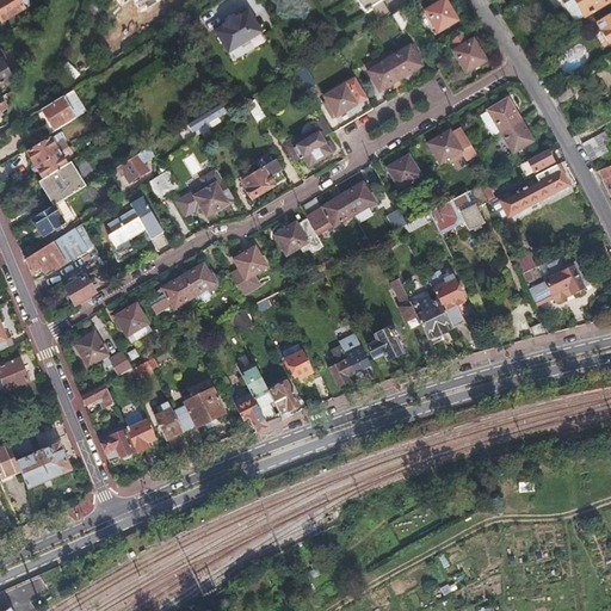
[(12,0),(0,0),(0,22),(19,11),(12,0)]
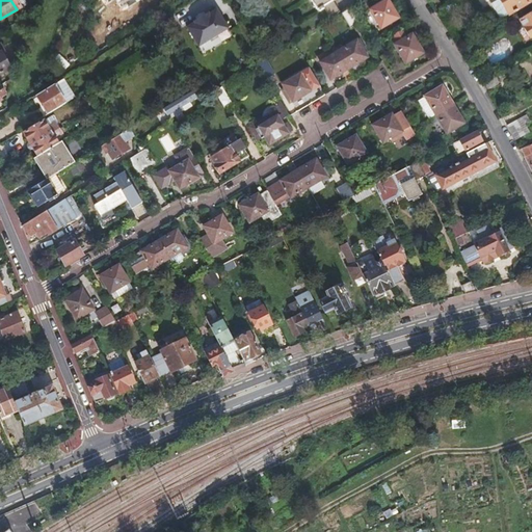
[(100,0),(106,9),(121,0),(100,0)]
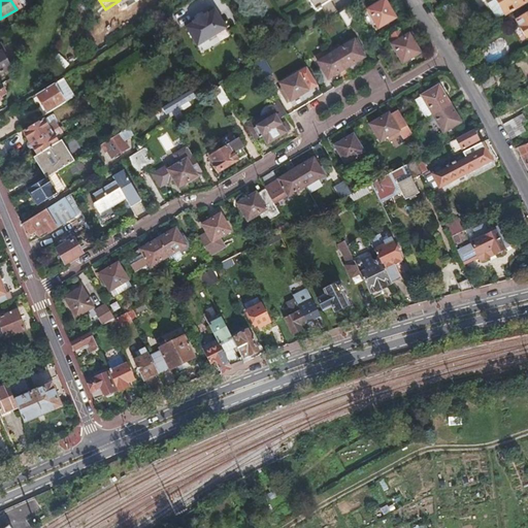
[(304,0),(310,10),(311,9),(314,12),(318,9),(324,19),(332,13),(326,2),(329,0),(304,0)]
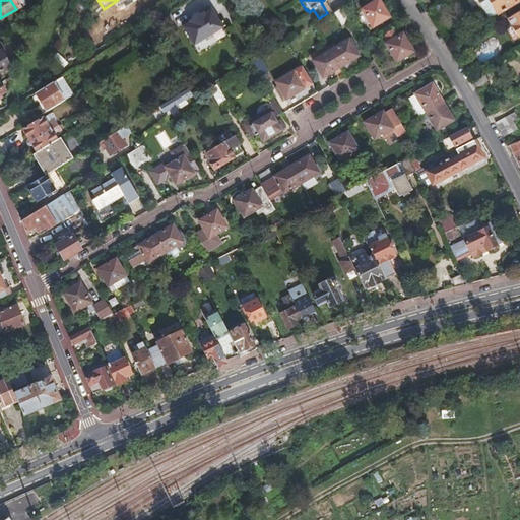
[(442,0),(428,9),(434,17),(447,9),(442,0)]
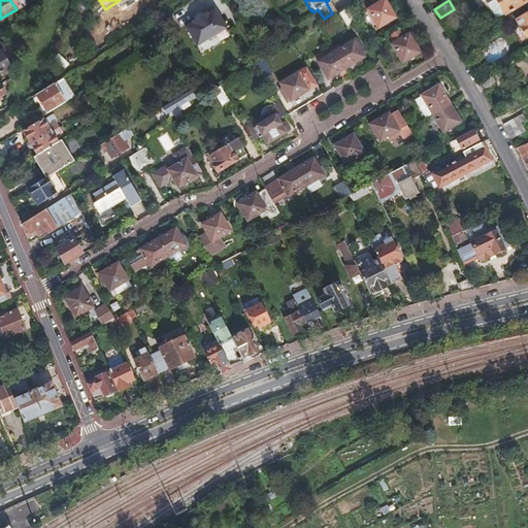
[(492,19),(501,12),(493,0),(492,0),(485,5),(492,19)]
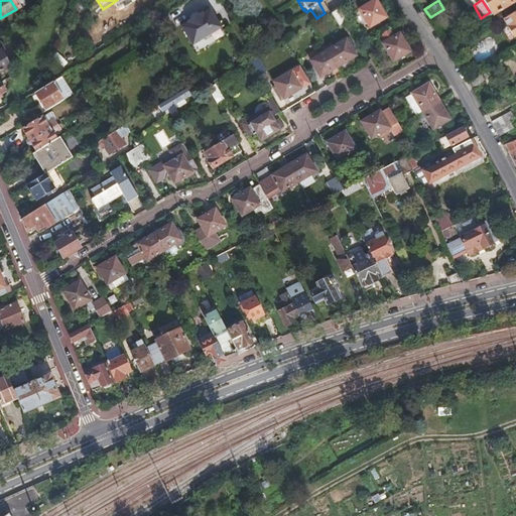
[(515,0),(482,0),(490,12),(491,15),(515,0)]
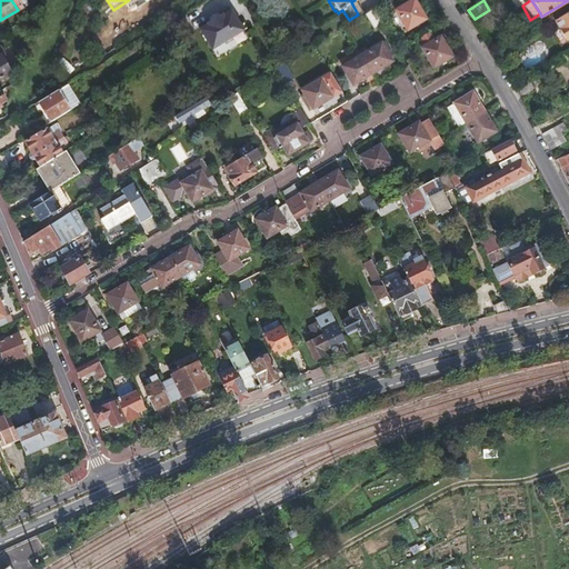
[(415,3),(396,15),(406,31),(425,20),(415,3)]
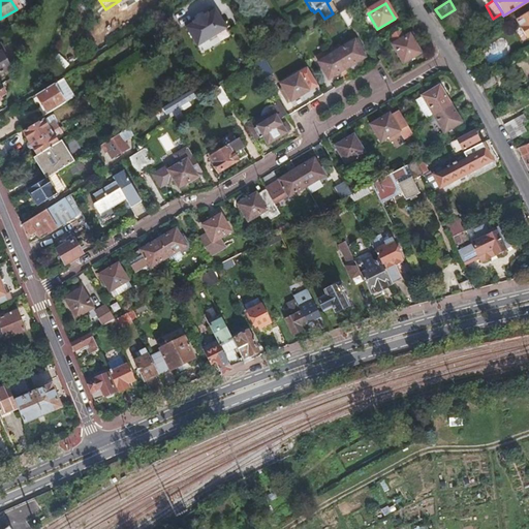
[(528,35),(528,11),(515,21),(525,38),(528,35)]
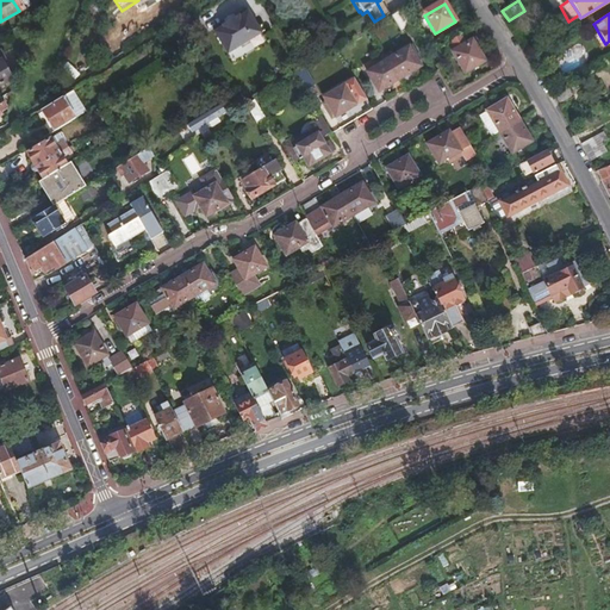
[(232,39),(222,45),(231,61),(266,42),(250,17),(225,30),(232,39)]
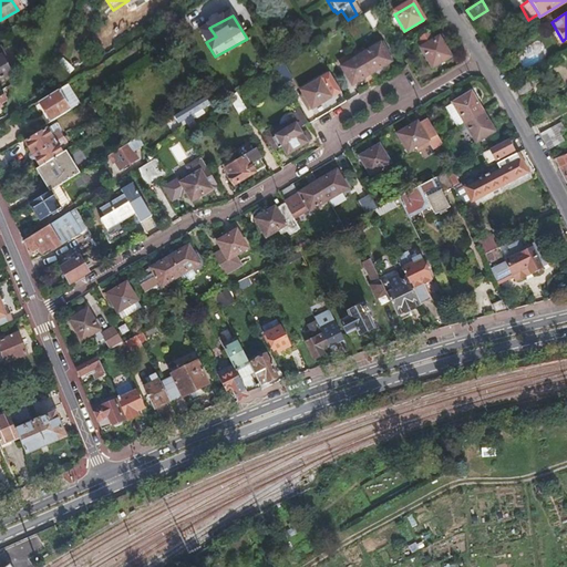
[(436,38),(419,48),(431,69),(449,59),(436,38)]
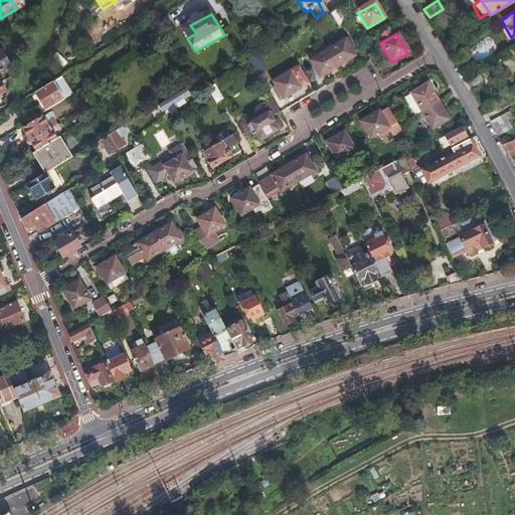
[(322,51),(332,68),(352,56),(342,39),(322,51)]
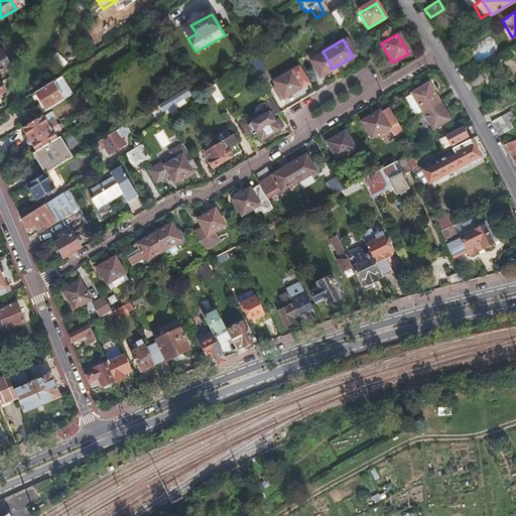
[(319,77),(333,69),(323,51),(315,40),(309,44),(315,55),(308,59),(319,77)]
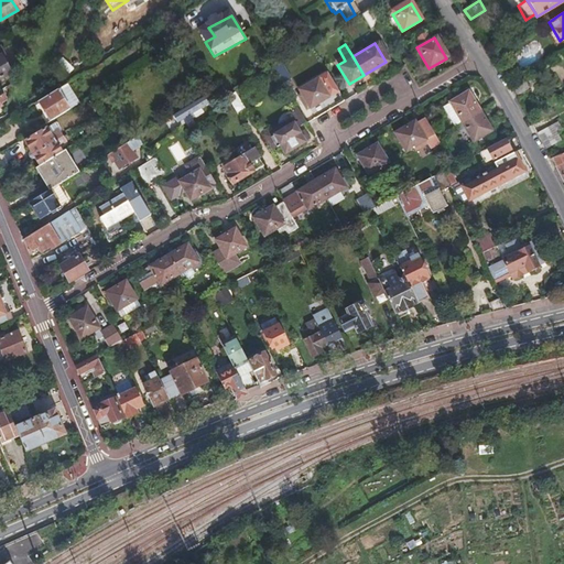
[(315,78),(295,90),(299,97),(296,98),(304,110),(326,97),(315,78)]
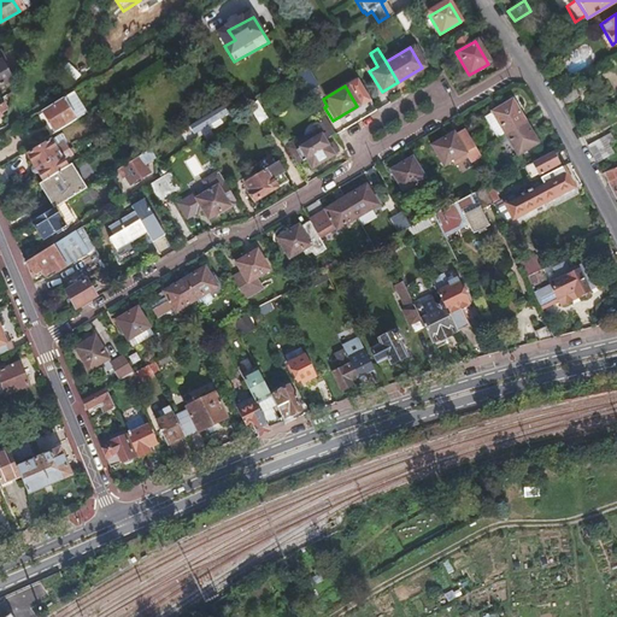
[(573,88),(557,98),(562,107),(579,98),(573,88)]
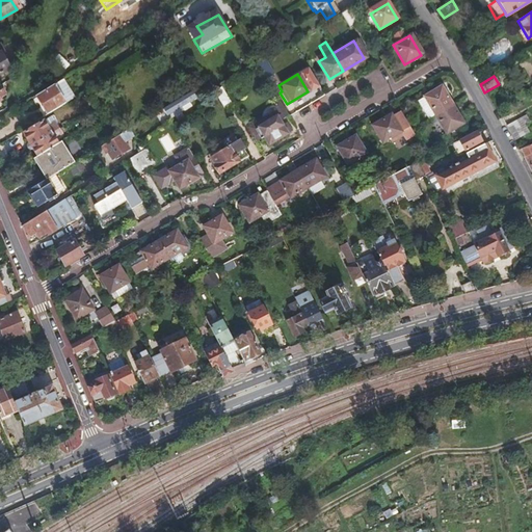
[(209,79),(204,82),(200,85),(205,95),(212,90),(214,88),(209,79)]
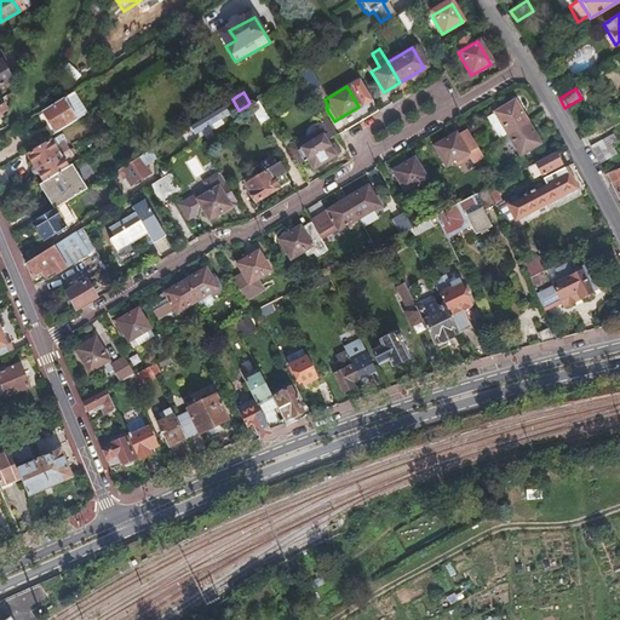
[(239,110),(233,99),(231,97),(189,122),(195,132),(230,112),(233,114),(239,110)]
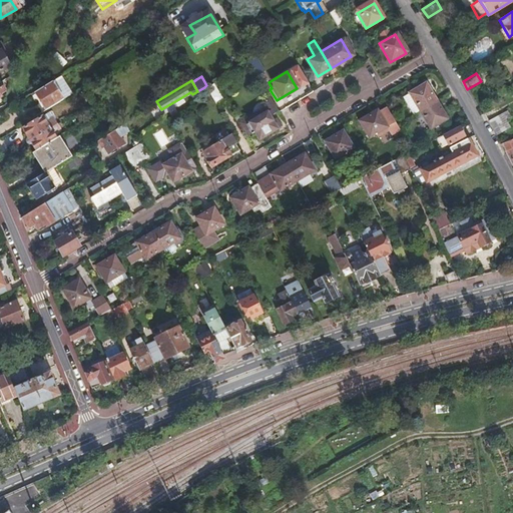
[(48,81),(31,92),(42,110),(60,100),(48,81)]
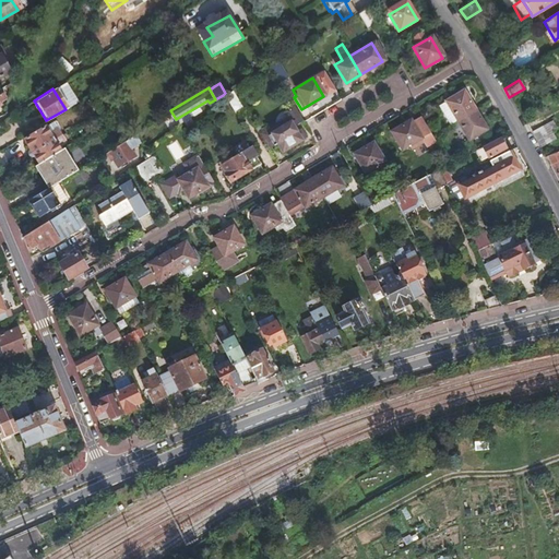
[(230,90),(225,93),(223,95),(234,113),(241,108),(230,90)]
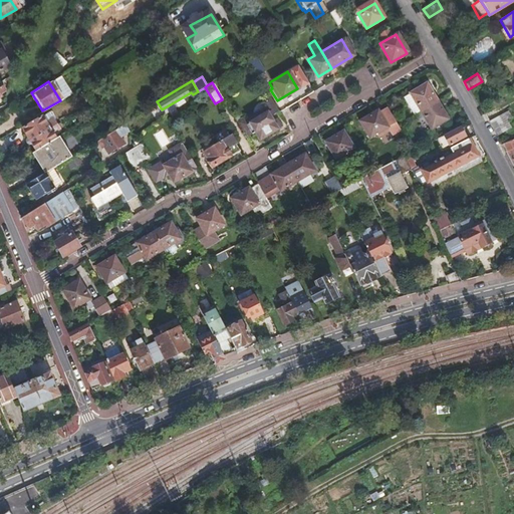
[(419,111),(435,101),(425,84),(408,94),(409,94),(419,111)]
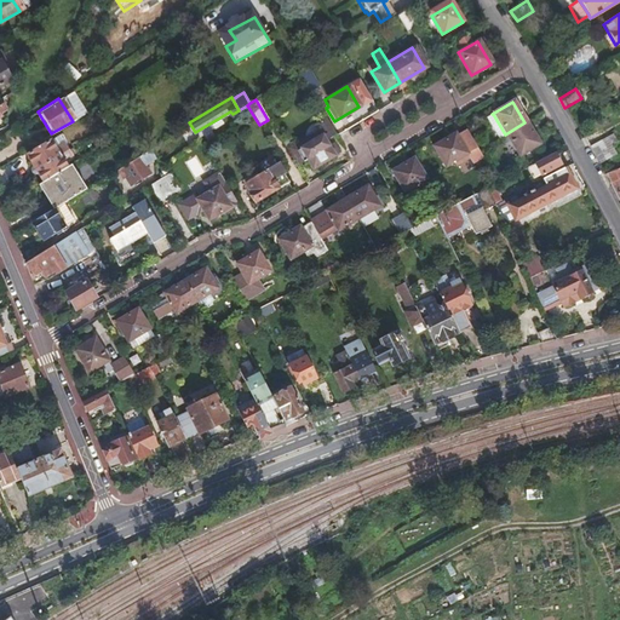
[(483,120),(495,139),(505,135),(493,114),(483,120)]
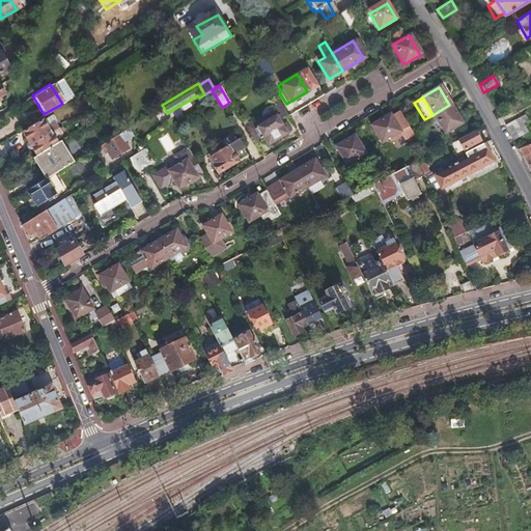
[(277,101),(268,106),(271,112),(270,118),(253,129),(256,134),(259,132),(262,136),(267,144),(285,134),(274,115),(282,110),(277,101)]
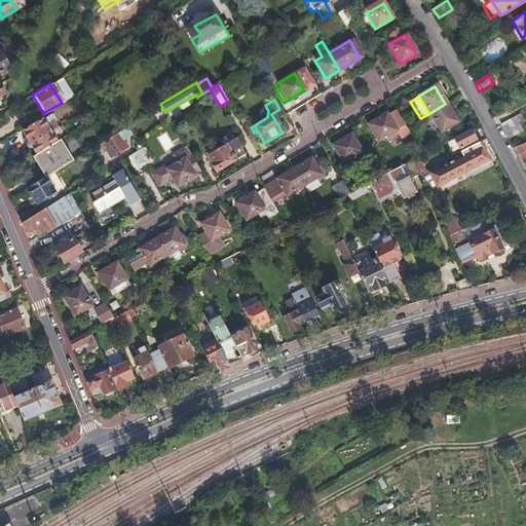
[(456,122),(445,104),(428,114),(440,132),(456,122)]
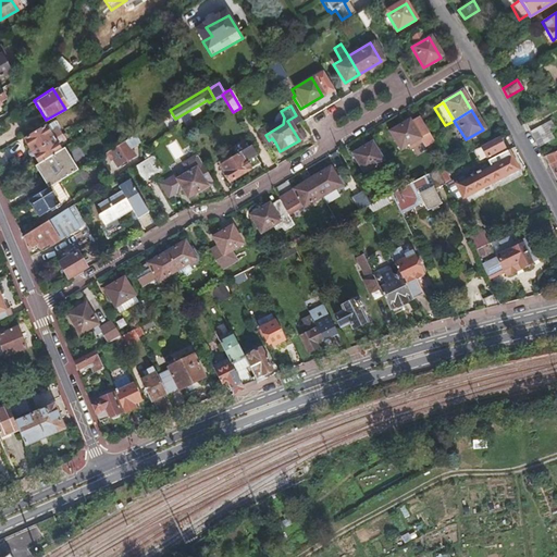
[(24,125),(28,132),(41,123),(38,118),(24,125)]
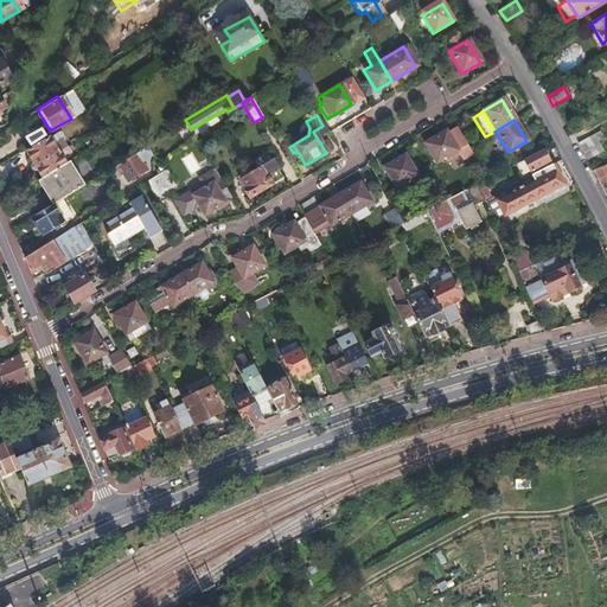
[(310,128),(286,141),(289,147),(308,135),(310,128)]
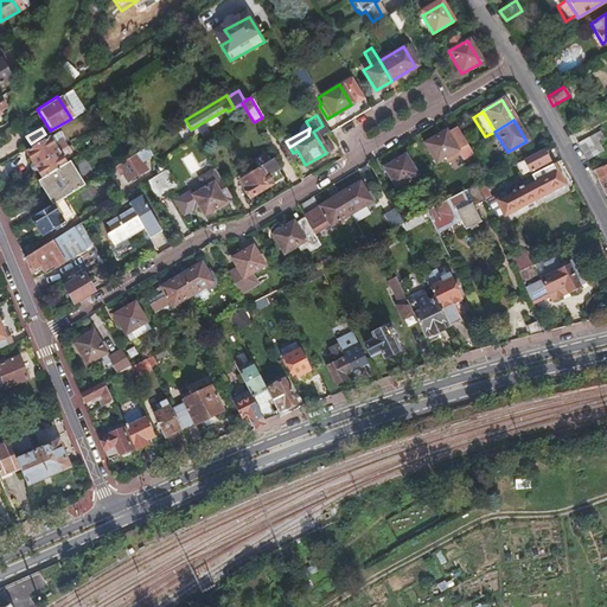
[(442,132),(422,144),(434,165),(455,153),(442,132)]
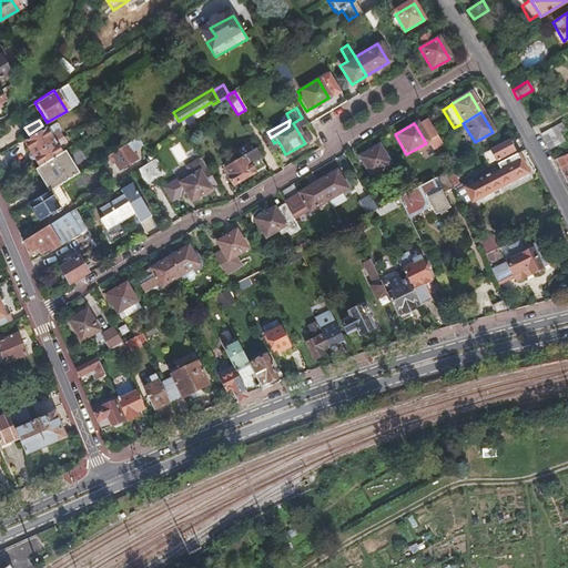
[(263,125),(256,129),(267,148),(274,143),(271,138),(263,125)]
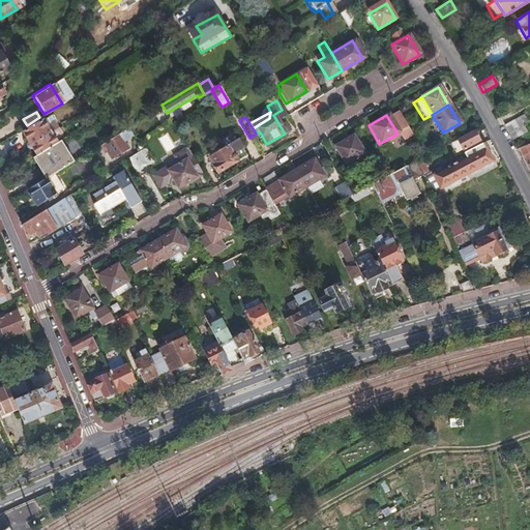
[(516,118),(502,126),(506,134),(520,125),(516,118)]
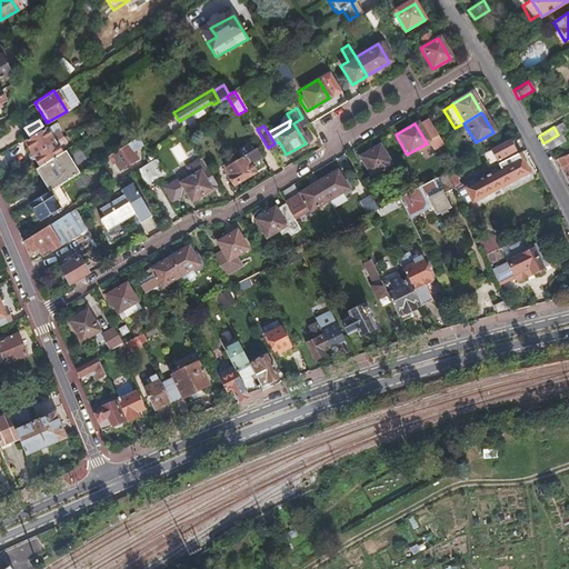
[(43,130),(22,142),(30,157),(60,139),(55,130),(46,135),(43,130)]
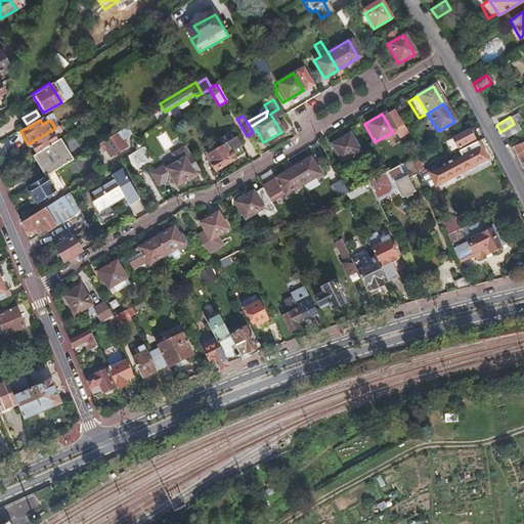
[(130,131),(128,123),(97,142),(101,149),(105,146),(108,154),(125,143),(121,137),(125,134),(130,131)]
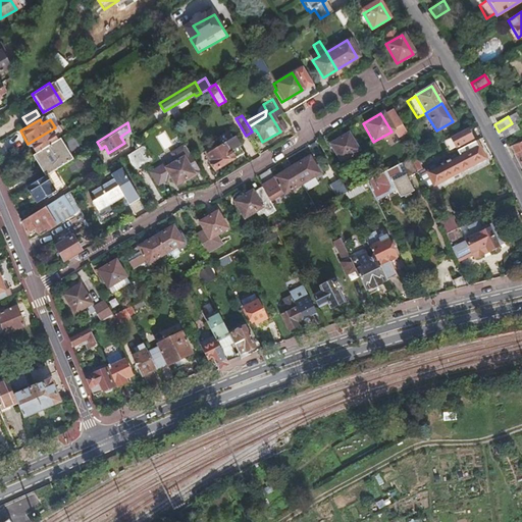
[(516,132),(512,123),(499,132),(503,139),(516,132)]
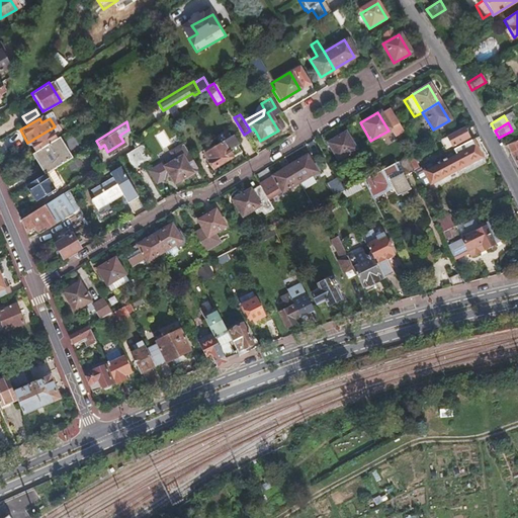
[(55,126),(27,143),(33,153),(53,141),(51,136),(58,132),(55,126)]
